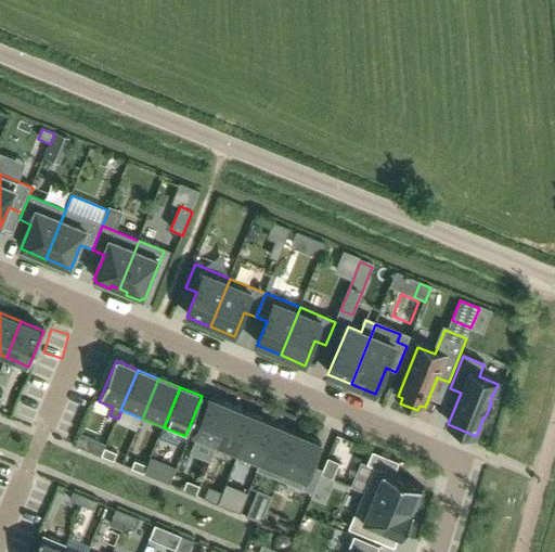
[(193,440),(216,449),(233,409),(210,399),(193,440)]
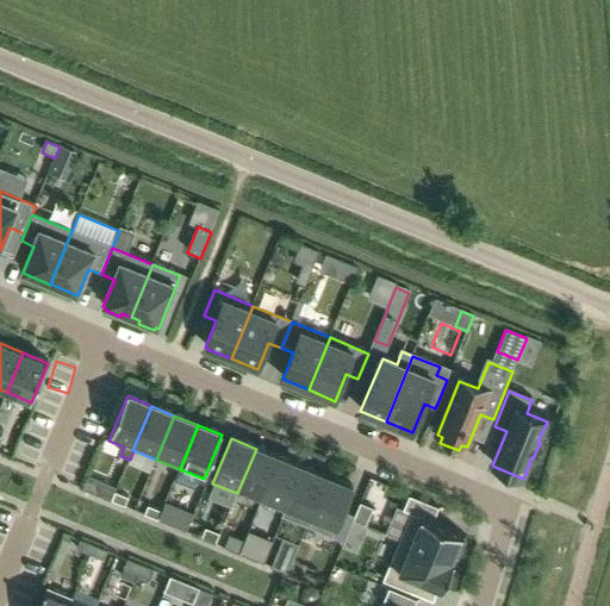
[(263,498),(280,458),(256,449),(237,493),(262,504),(265,499),(263,498)]
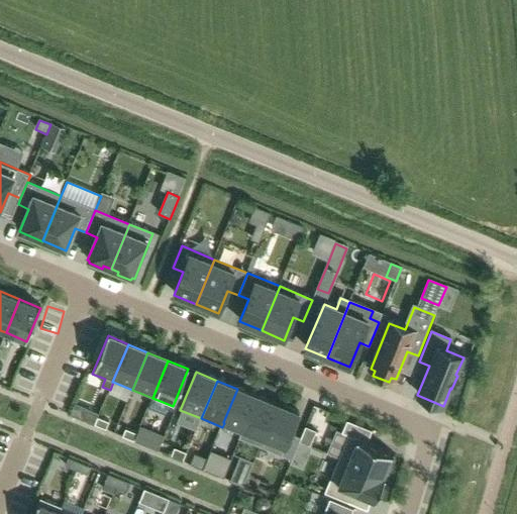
[(224,423),(242,430),(243,430),(257,397),(237,389),(223,422),(224,423)]
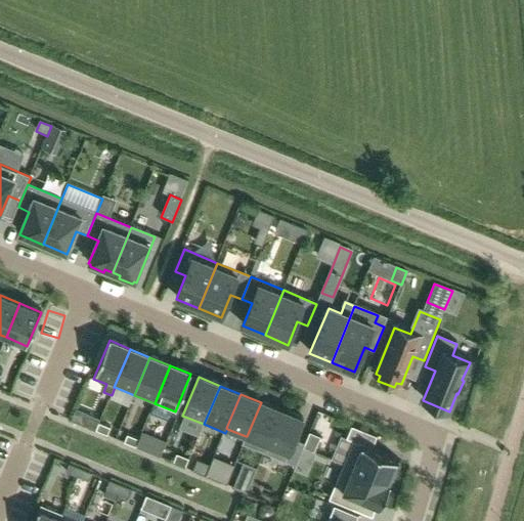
[(242,445),(263,453),(281,410),(261,402),(247,436),(246,436),(242,445)]
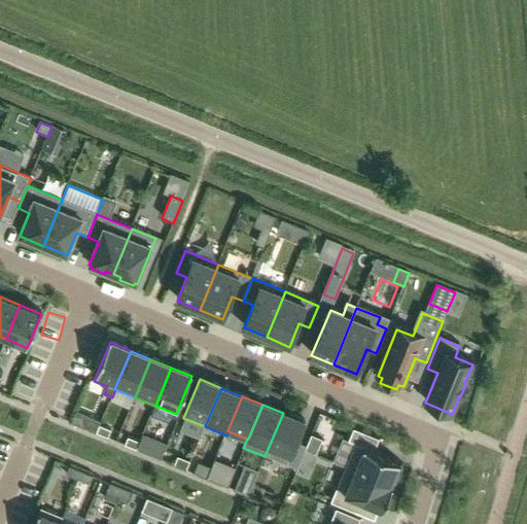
[(305,422),(283,413),(265,456),(286,465),(297,469),(300,465),(304,454),(305,452),(307,448),(295,443),(305,422)]
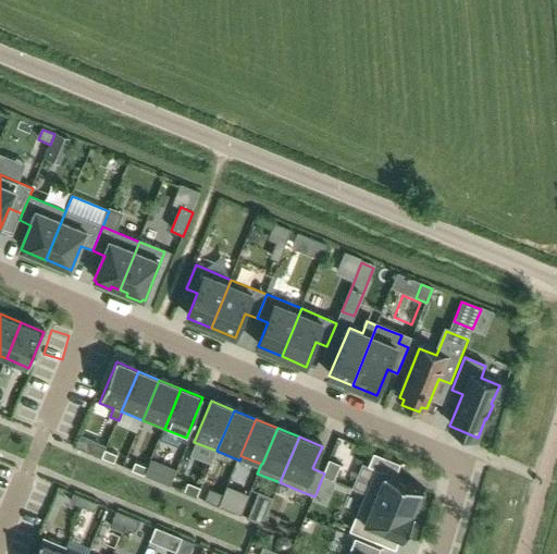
[(95,442),(89,454),(101,459),(104,452),(107,447),(95,442)]
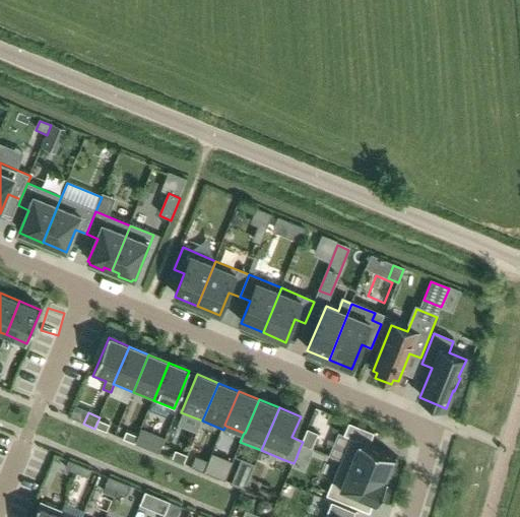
[(94,429),(107,434),(110,426),(98,422),(94,429)]
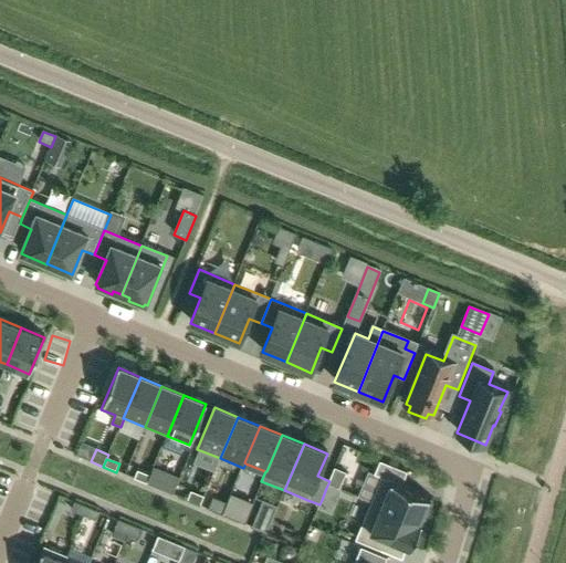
[(380,461),(375,476),(381,478),(401,487),(408,472),(380,461)]
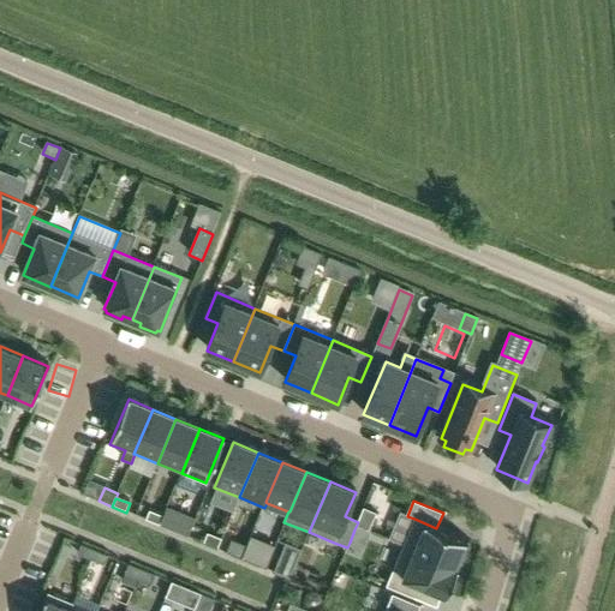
[(358,522),(356,527),(369,532),(376,514),(364,509),(358,522)]
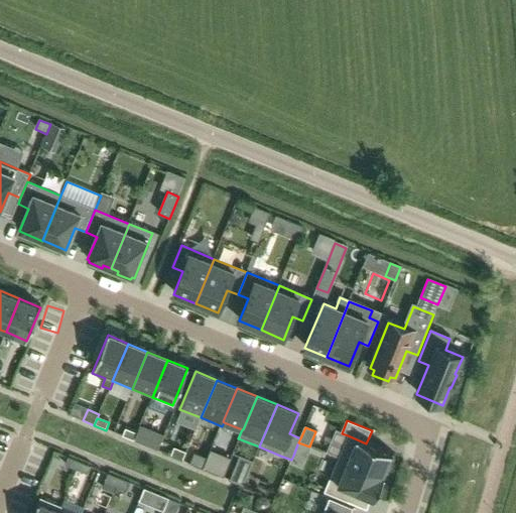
[(122,436),(134,441),(137,434),(125,429),(122,436)]
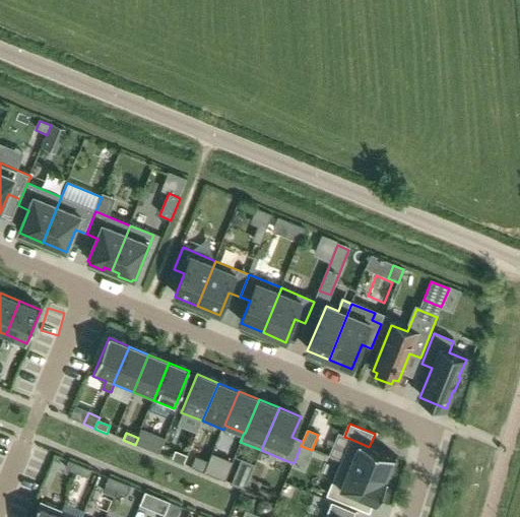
[(159,455),(166,439),(155,435),(148,451),(159,455)]
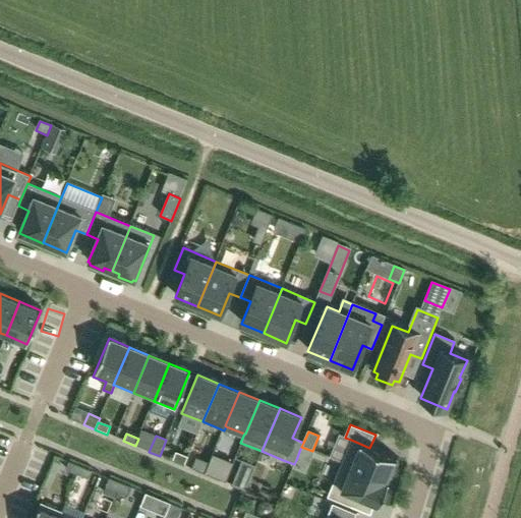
[(387,481),(387,480),(388,478),(391,479),(398,464),(394,463),(396,458),(369,448),(351,440),(341,463),(387,481)]
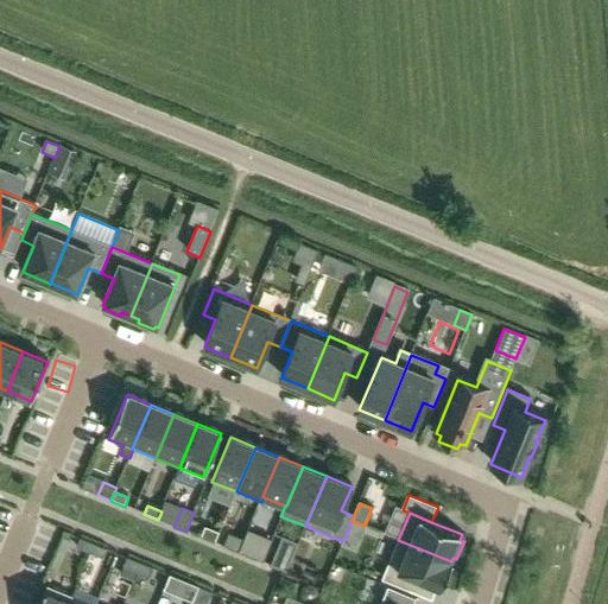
[(343,541),(343,544),(358,548),(366,527),(365,526),(352,521),(350,523),(346,536),(343,541)]
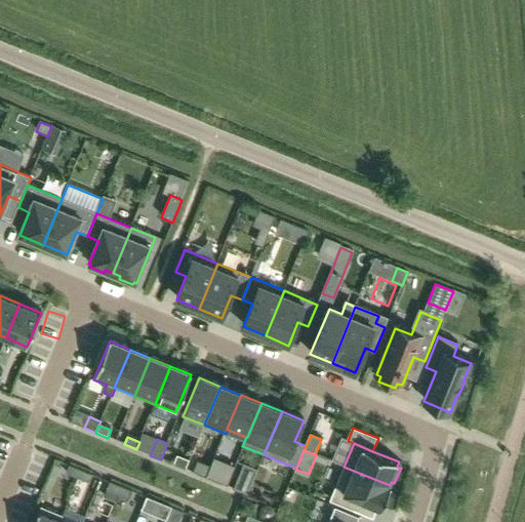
[(189,460),(177,456),(174,465),(186,469),(189,460)]
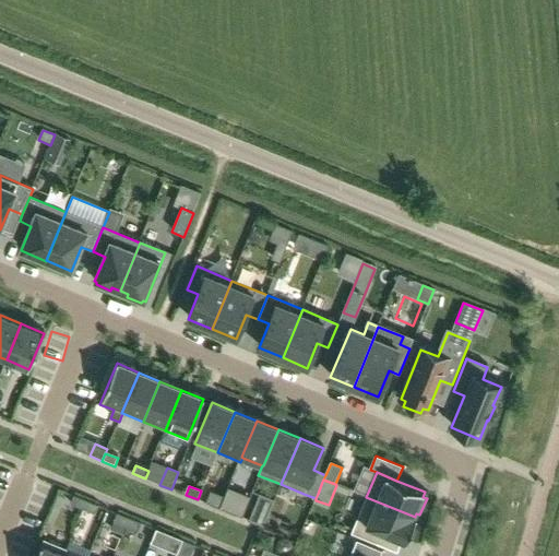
[(205,504),(207,505),(219,509),(224,499),(210,493),(205,504)]
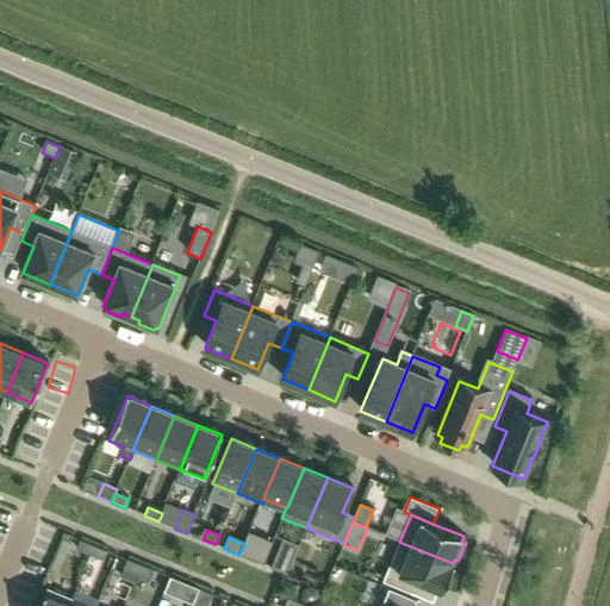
[(89,556),(93,547),(80,542),(76,551),(89,556)]
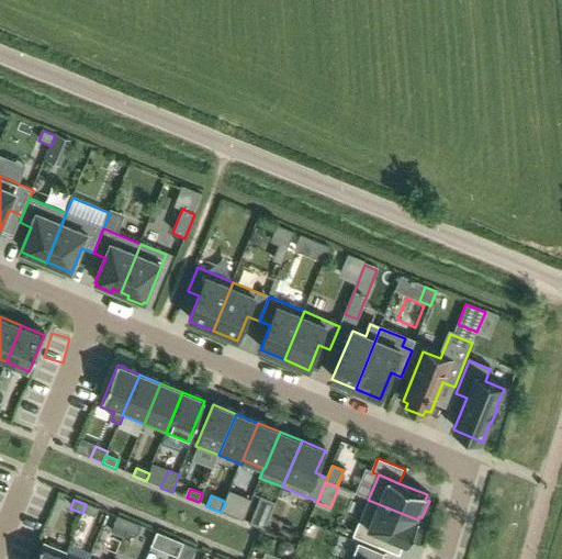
[(419,520),(417,518),(417,520),(368,500),(352,537),(379,548),(384,536),(408,546),(419,520)]
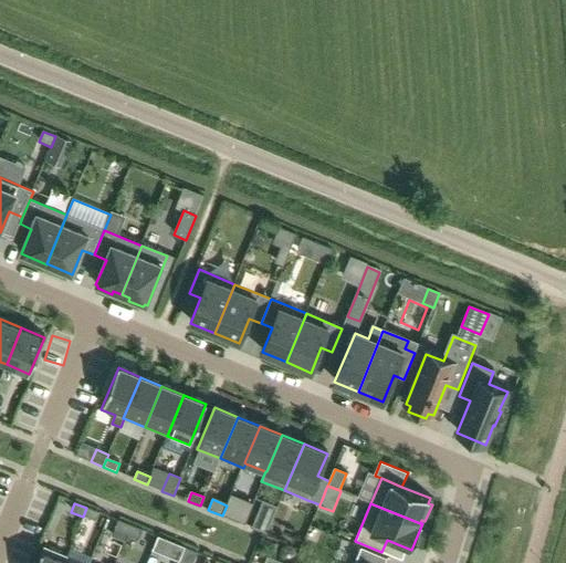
[(86,508),(83,517),(96,522),(100,513),(86,508)]
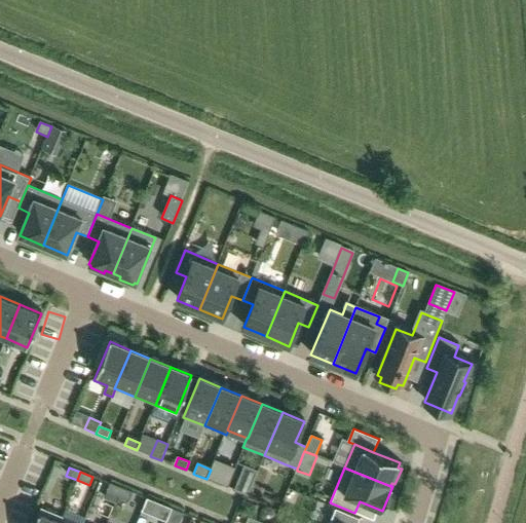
[(253,483),(239,478),(234,490),(248,495),(253,483)]
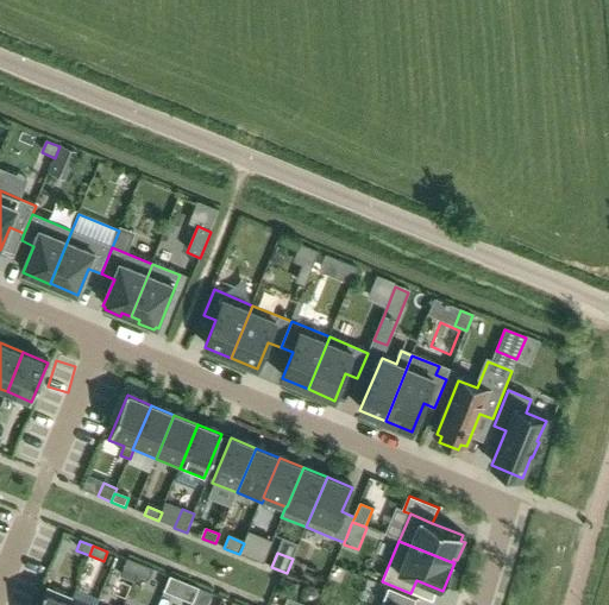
[(140,566),(127,560),(124,569),(137,575),(140,566)]
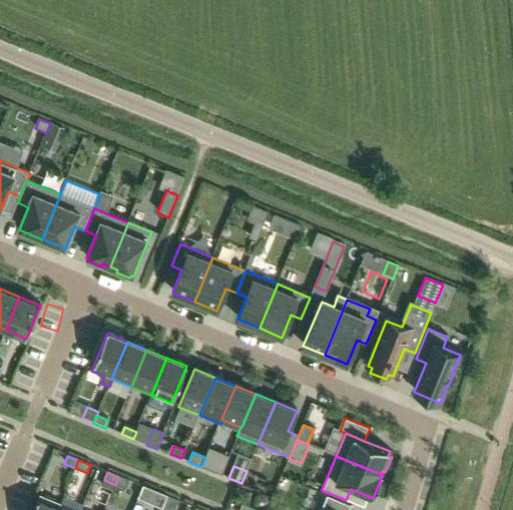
[(130,481),(118,477),(115,485),(126,489),(130,481)]
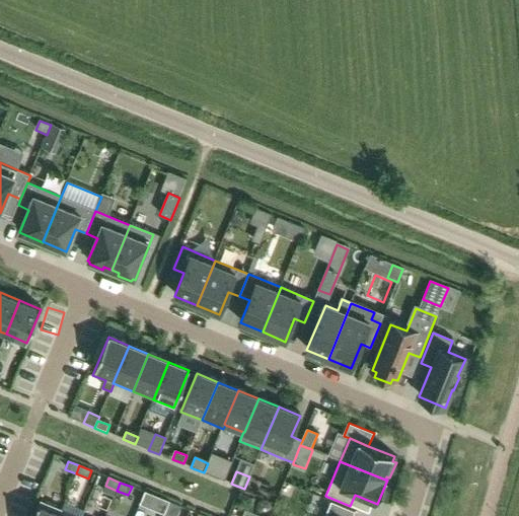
[(164,515),(169,503),(158,498),(153,512),(161,515),(164,515)]
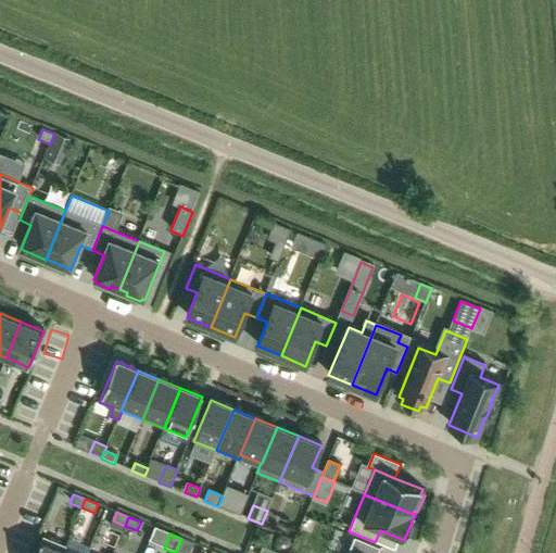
[(64,552),(66,547),(43,537),(36,552),(64,552)]
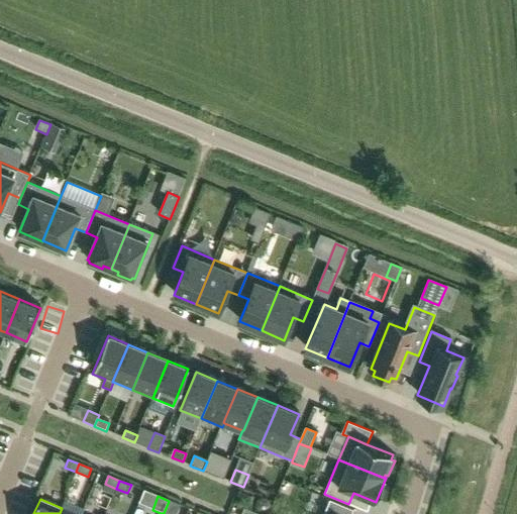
[(351,513),(353,510),(329,500),(324,513),(351,513)]
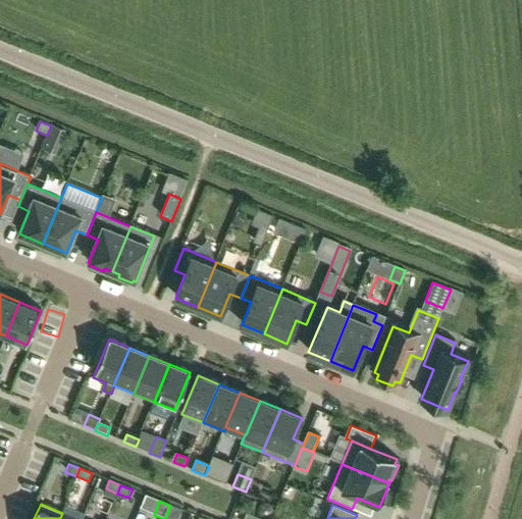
[(170,506),(165,518),(178,518),(183,511),(170,506)]
